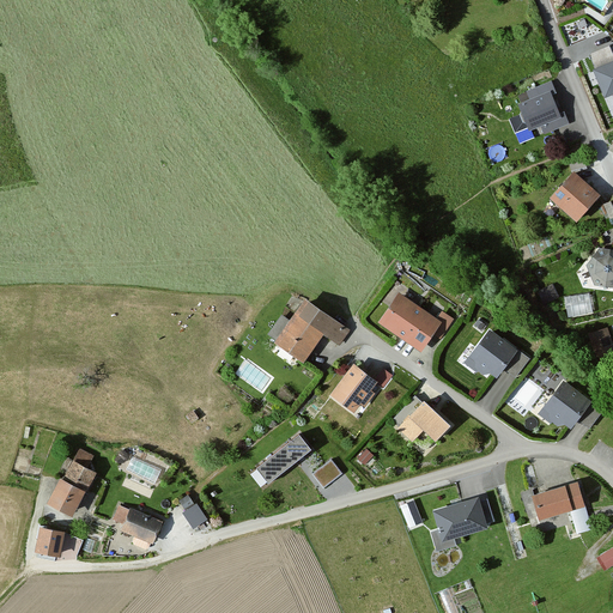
[(612,60),(608,48),(589,55),(595,68),(590,71),(604,102),(612,97),(612,60)]
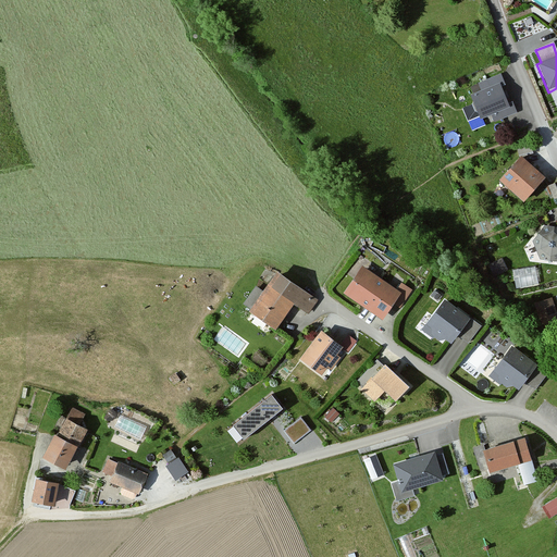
[(478,82),(480,88),(499,79),(502,84),(506,82),(500,71),(478,82)]
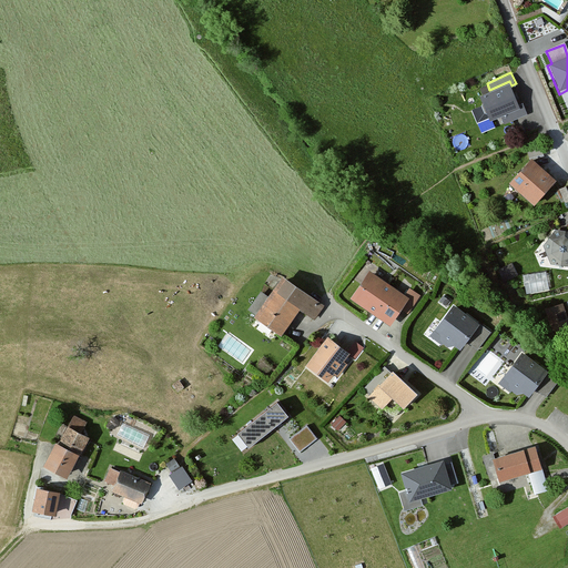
[(480,93),(490,118),(500,113),(519,105),(518,102),(511,85),(509,81),(489,90),(480,93)]
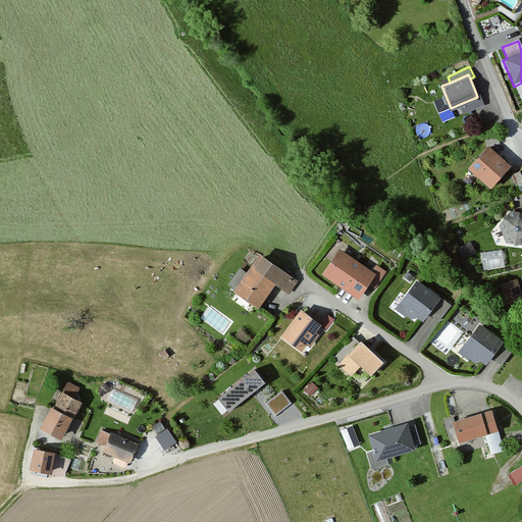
[(481,92),(476,94),(477,97),(460,104),(464,113),(486,103),(481,92)]
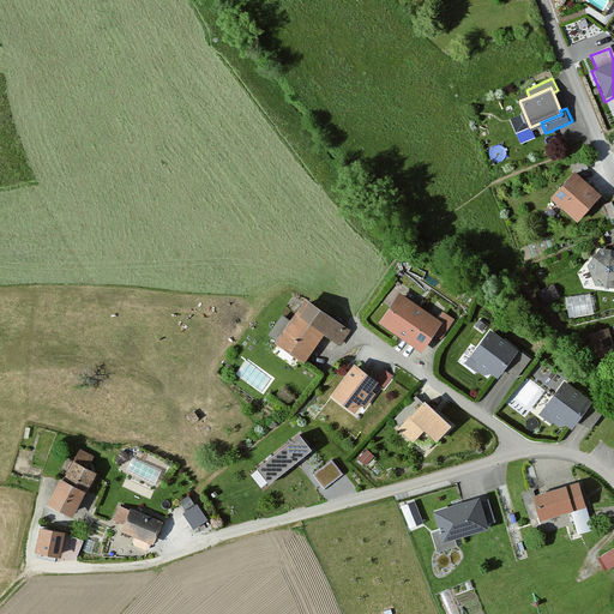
[(585,157),(570,161),(571,169),(588,166),(585,157)]
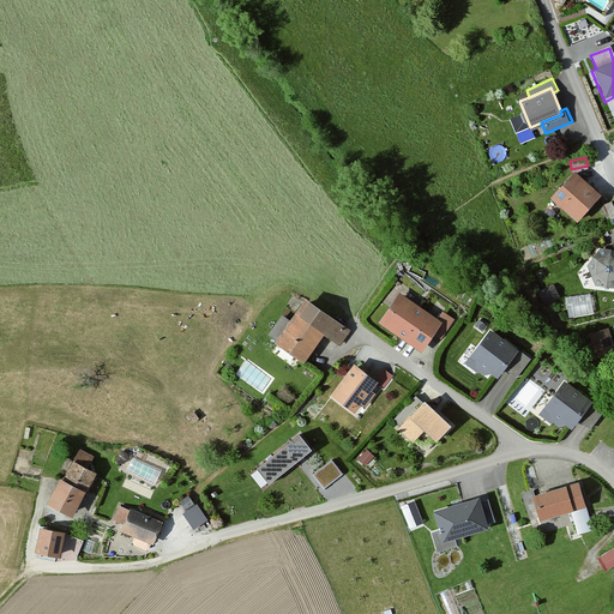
[(601,193),(575,170),(551,198),(577,221),(601,193)]
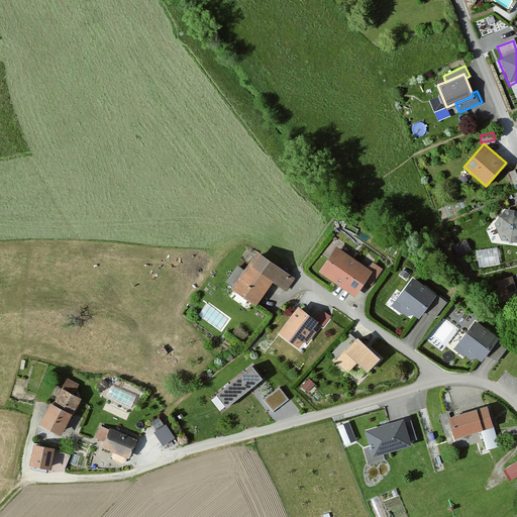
[(516,209),(506,207),(494,222),(502,240),(516,241),(516,209)]
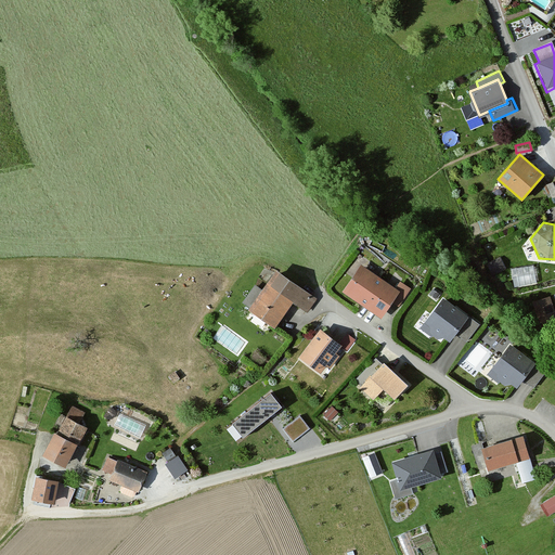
[(505,268),(500,256),(487,262),(492,274),(505,268)]
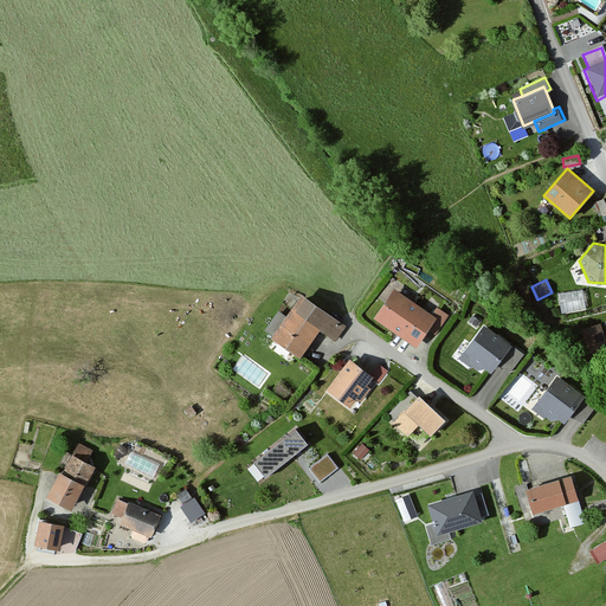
[(432,314),(392,287),(372,317),(417,347),(429,329),(436,334),(449,315),(436,307),(432,314)]
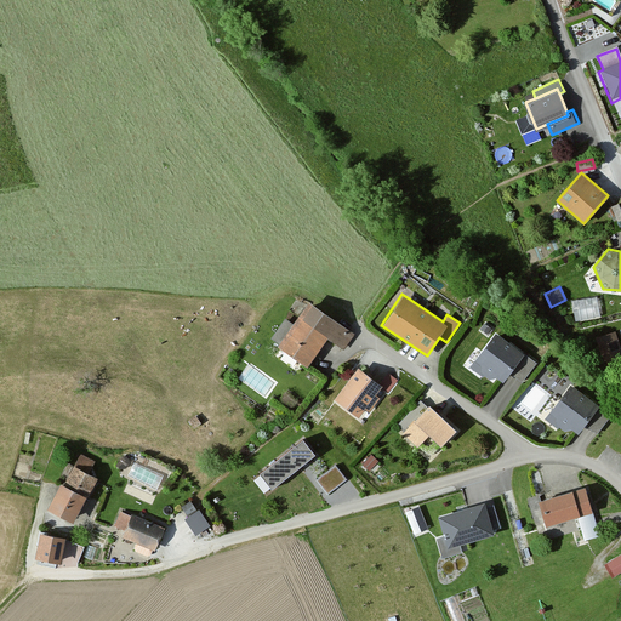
[(355,330),(307,298),(278,343),(307,363),(325,335),(345,347),(355,330)]
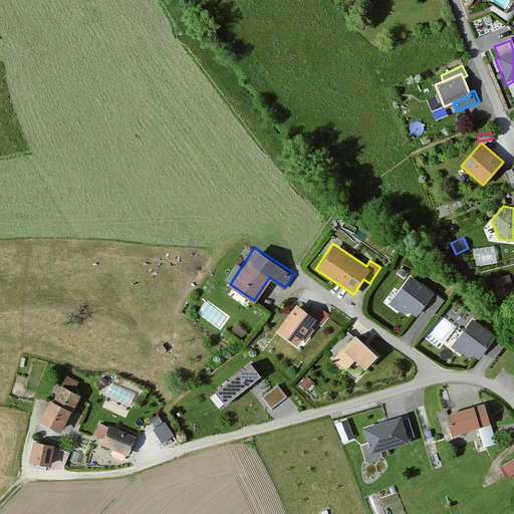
[(475,247),(476,262),(495,261),(495,254),(485,255),(484,247),(475,247)]
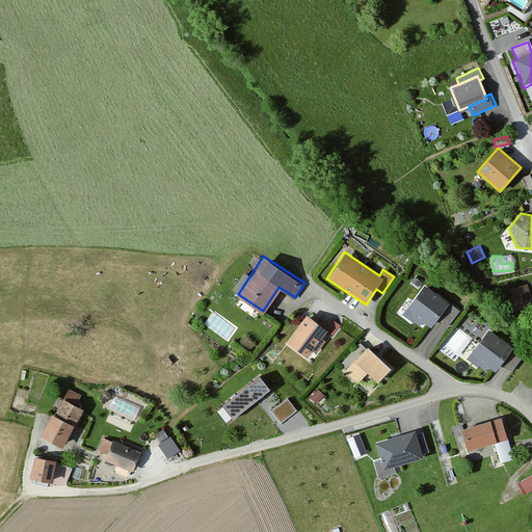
[(449,301),(424,283),(406,308),(431,326),(436,318),(449,301)]
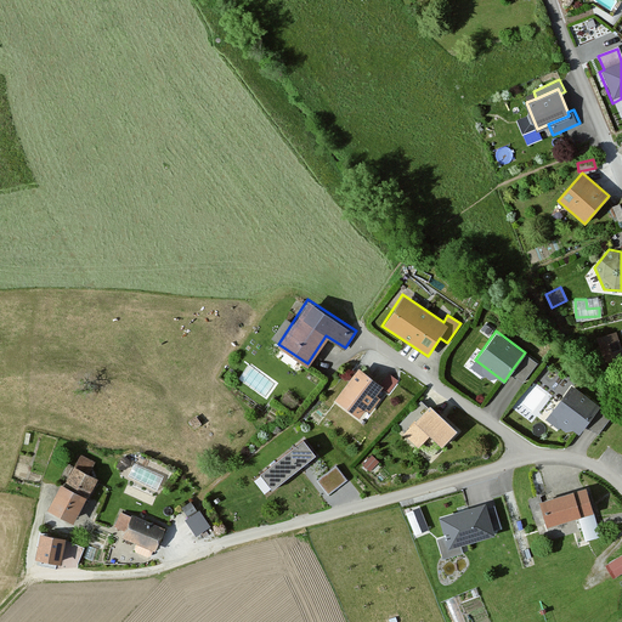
[(616,332),(598,338),(603,352),(621,346),(616,332)]
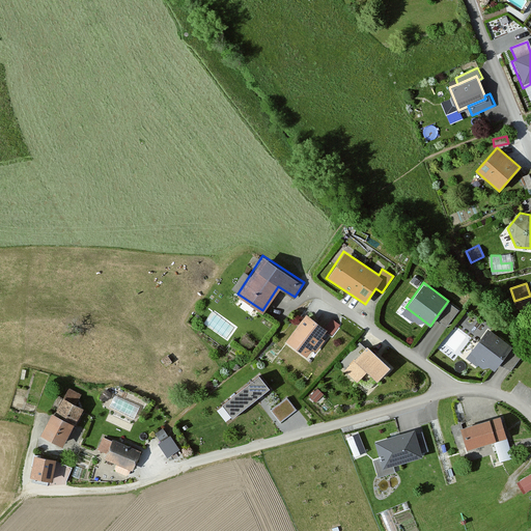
[(459,309),(448,301),(436,317),(447,326),(459,309)]
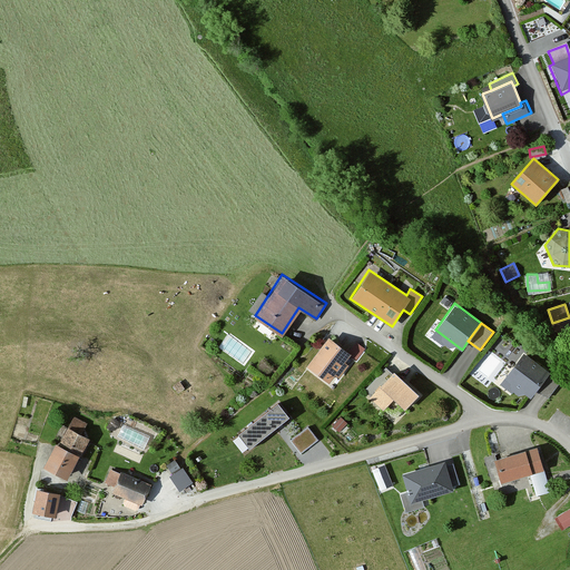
[(350,350),(328,334),(305,366),(327,383),(334,374),(340,379),(350,365),(345,362),(350,355),(353,352),(350,350)]
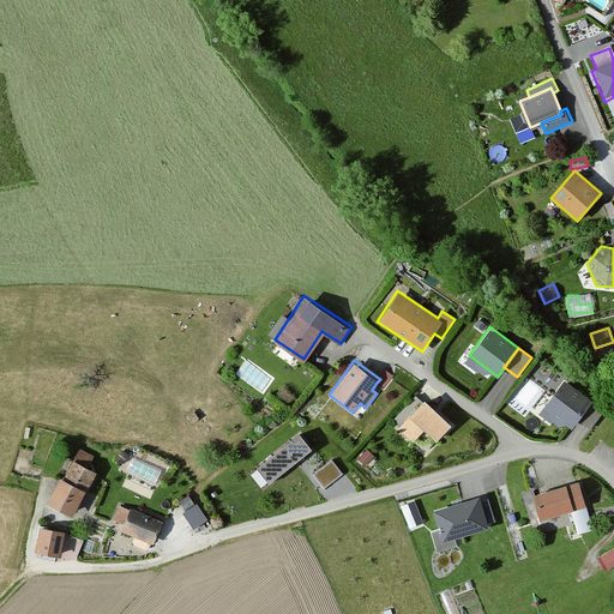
[(384,367),(377,377),(380,379),(377,383),(384,389),(395,375),(384,367)]
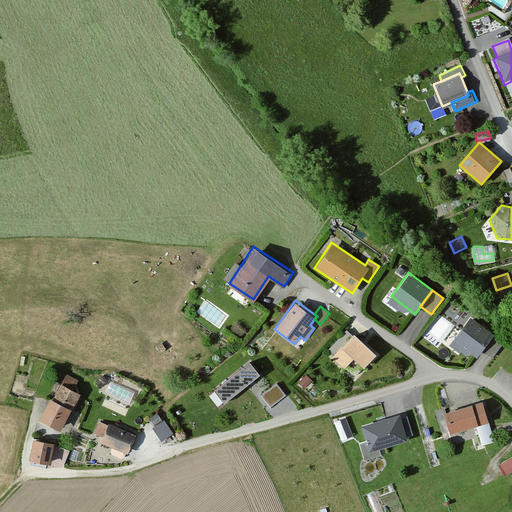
[(494,334),(470,315),(452,339),(477,357),(483,349),(494,334)]
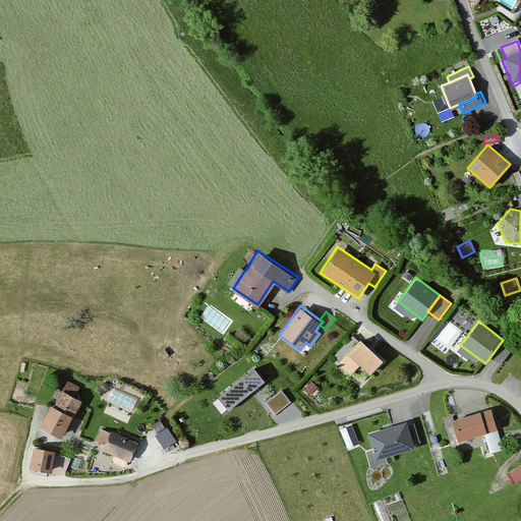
[(359,336),(336,359),(351,374),(361,364),(370,372),(384,359),(359,336)]
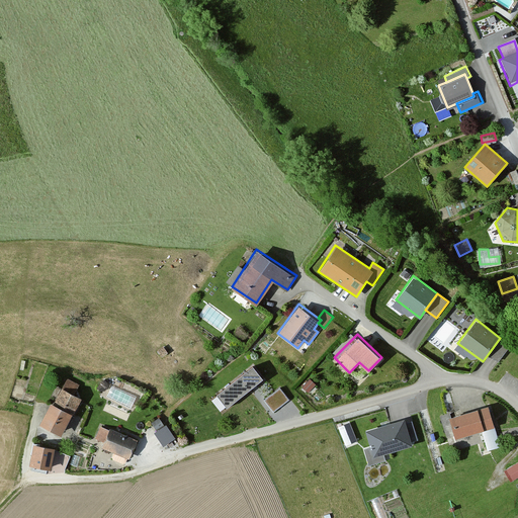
[(500,338),(489,353),(498,360),(510,345),(500,338)]
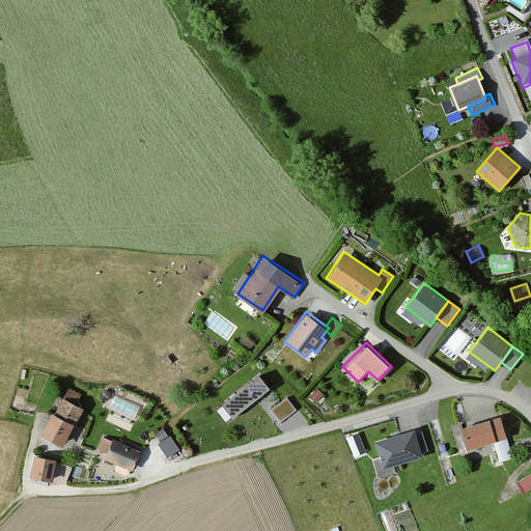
[(260,374),(220,403),(230,418),(271,388),(260,374)]
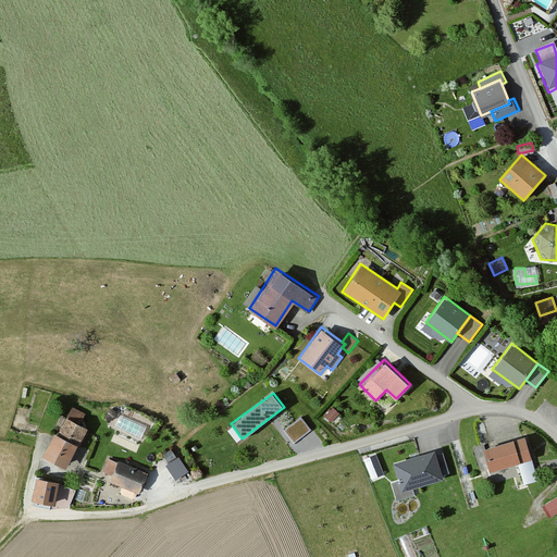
[(83,413),(71,407),(56,434),(77,445),(86,428),(78,423),(83,413)]
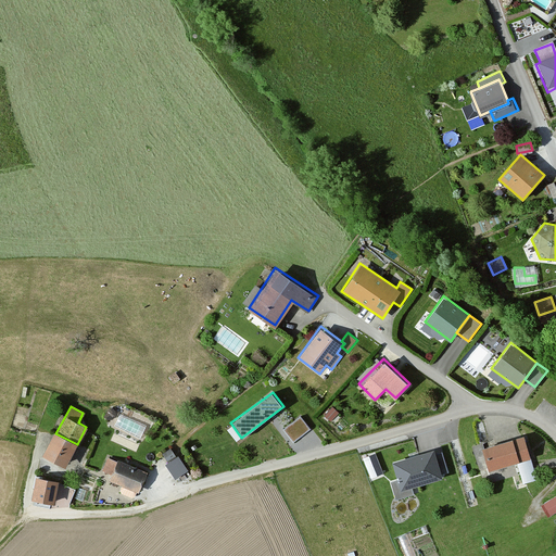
[(331,421),(339,413),(332,406),(325,415),(331,421)]
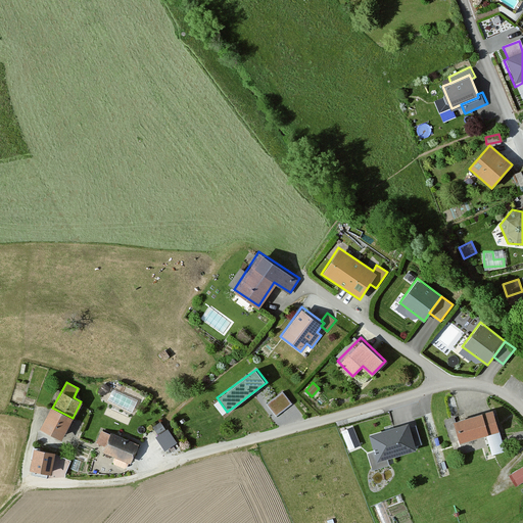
[(282,390),(266,402),(275,415),(291,403),(282,390)]
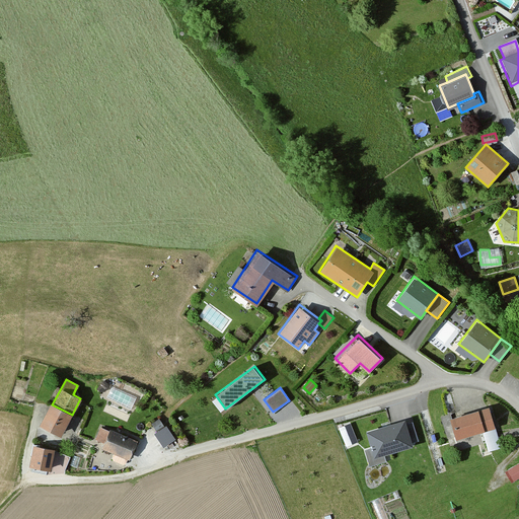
[(52,404),(50,403),(39,425),(61,436),(72,415),(52,404)]
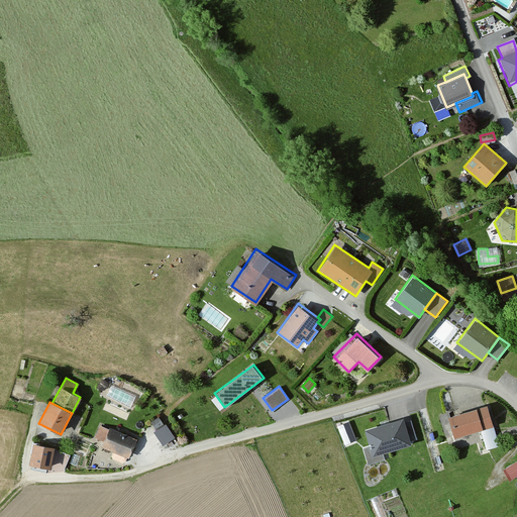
[(488,406),(448,416),(453,436),(493,426),(488,406)]
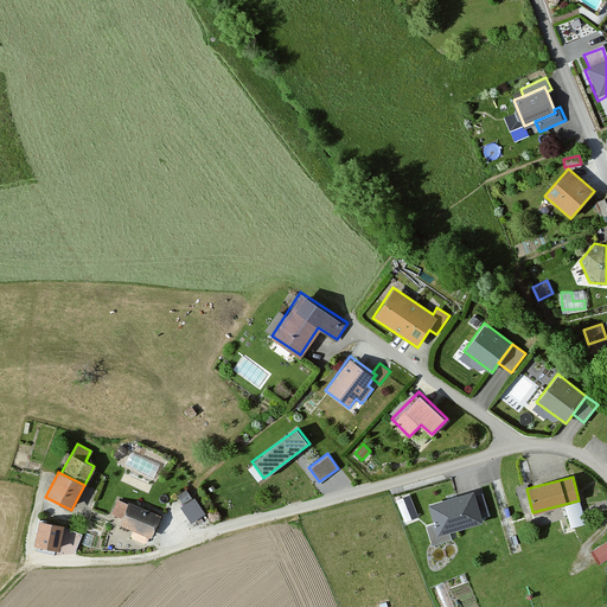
[(174,496),(192,521),(204,512),(186,487),(174,496)]
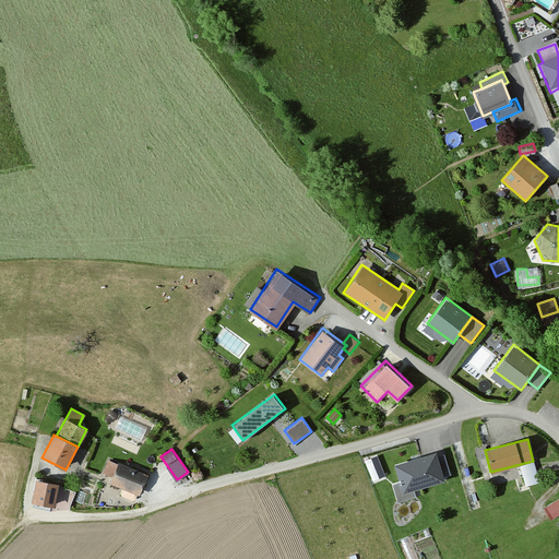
[(438,455),(437,450),(394,463),(400,482),(403,491),(414,488),(444,479),(443,475),(438,455)]
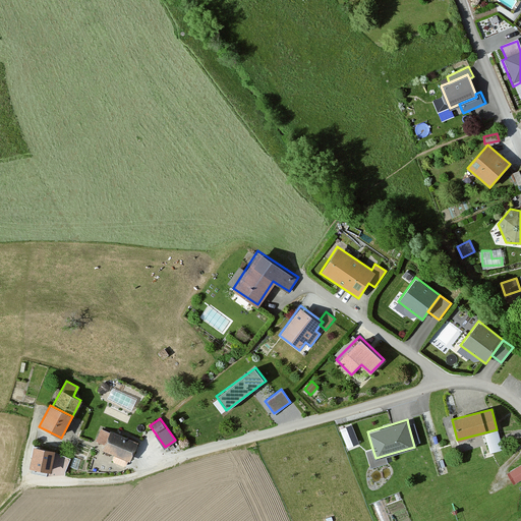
[(414,422),(408,424),(413,443),(420,441),(414,422)]
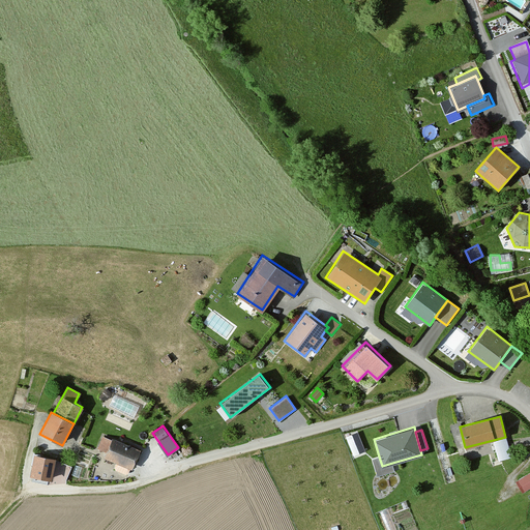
[(357,432),(346,437),(354,455),(365,450),(357,432)]
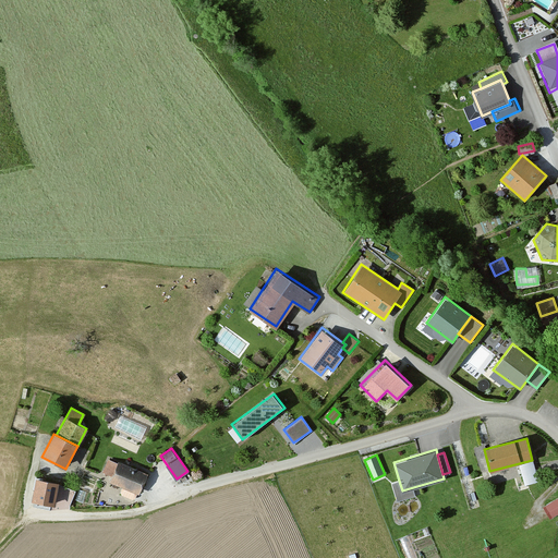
[(146,473),(107,458),(101,472),(111,476),(109,484),(138,495),(146,473)]
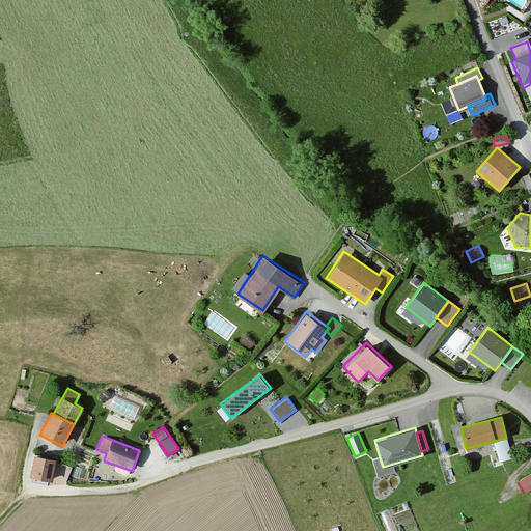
[(56,456),(33,452),(29,476),(51,480),(56,456)]
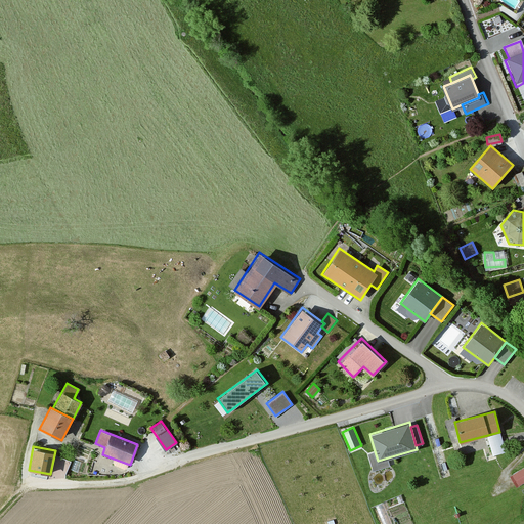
[(390,465),(388,457),(378,461),(375,451),(368,452),(374,470),(390,465)]
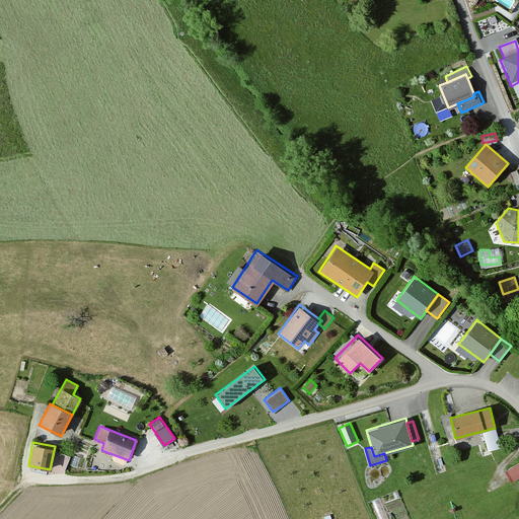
[(70,457),(61,453),(55,467),(64,471),(70,457)]
